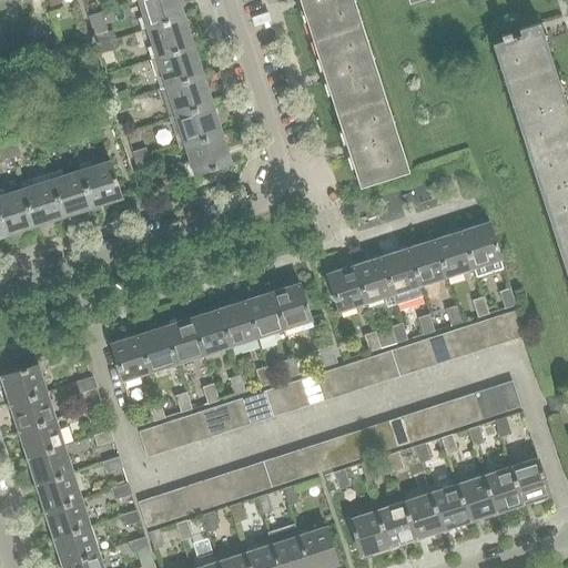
[(184,18),(179,0),(138,0),(138,1),(143,18),(138,20),(141,32),(146,30),(184,18)]
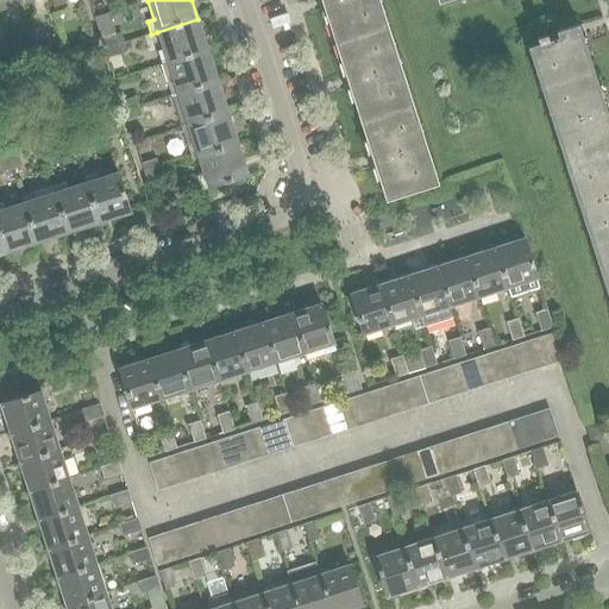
[(391,43),(377,0),(320,0),(340,60),(391,43)]
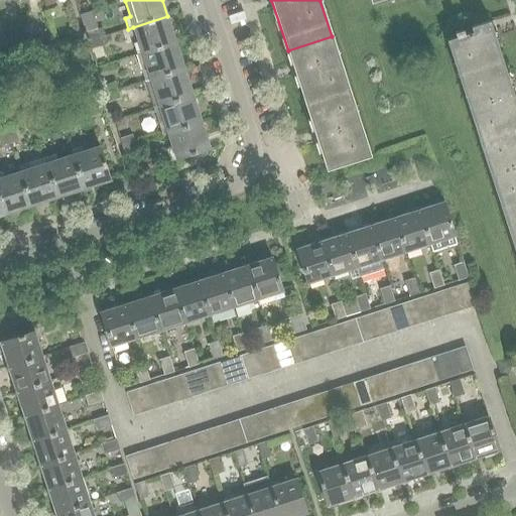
[(175,42),(167,16),(133,27),(138,42),(133,44),(137,55),(142,54),(142,53),(175,42)]
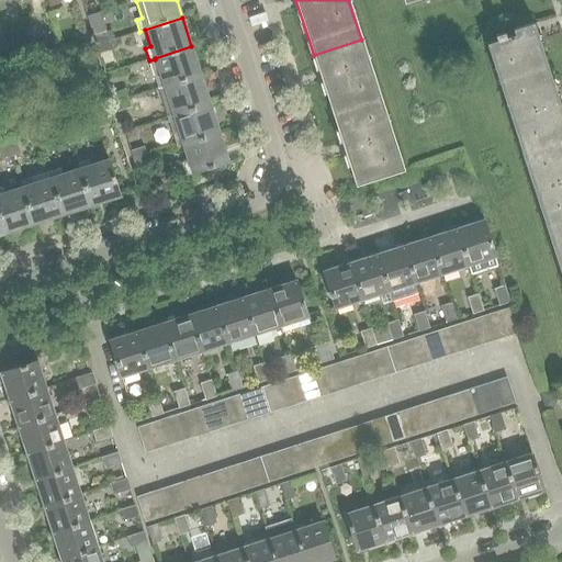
[(485,44),(505,105),(553,90),(532,23),(512,30),(514,35),(504,37),(503,33),(494,35),(495,41),(485,44)]
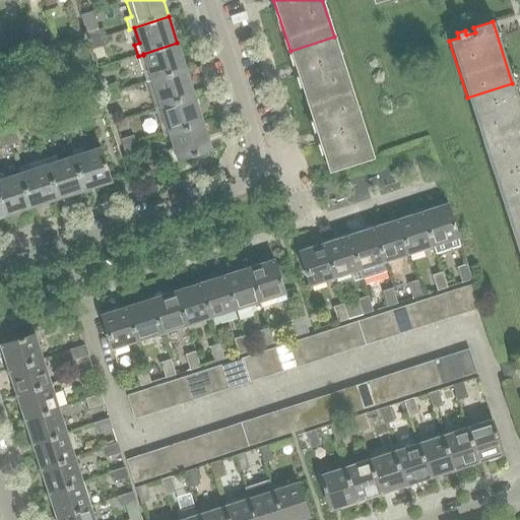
[(102,39),(99,30),(86,34),(88,43),(102,39)]
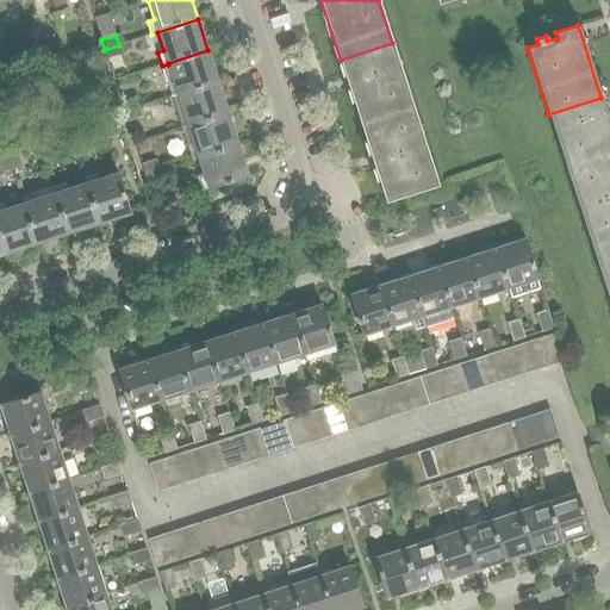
[(341,60),(363,131),(415,114),(392,43),(341,60)]
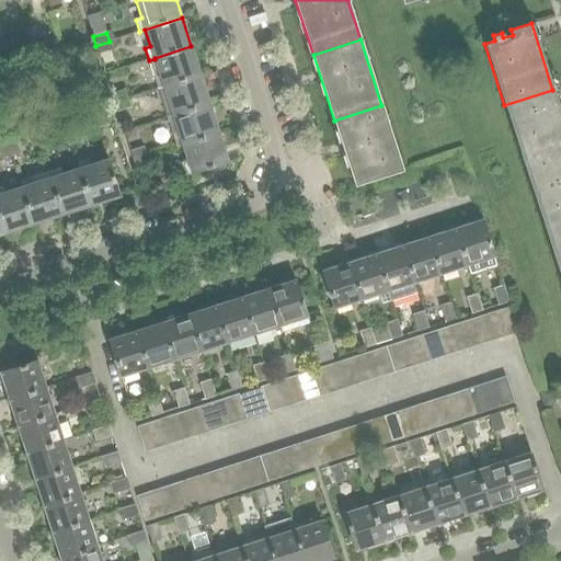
[(44,42),(34,45),(38,59),(48,56),(44,42)]
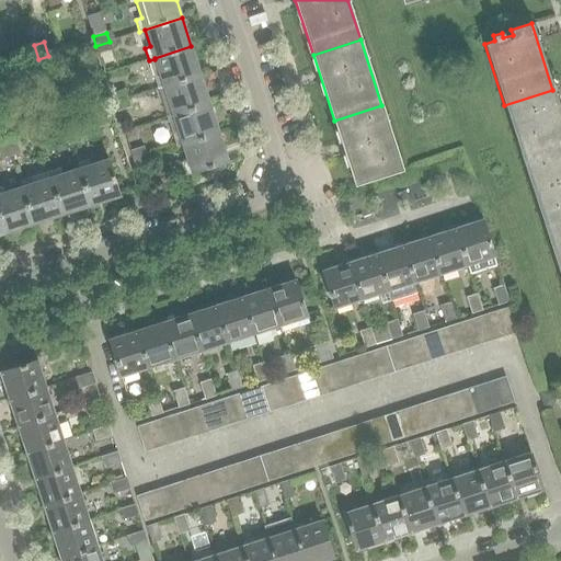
[(95,46),(99,55),(112,50),(110,42),(95,46)]
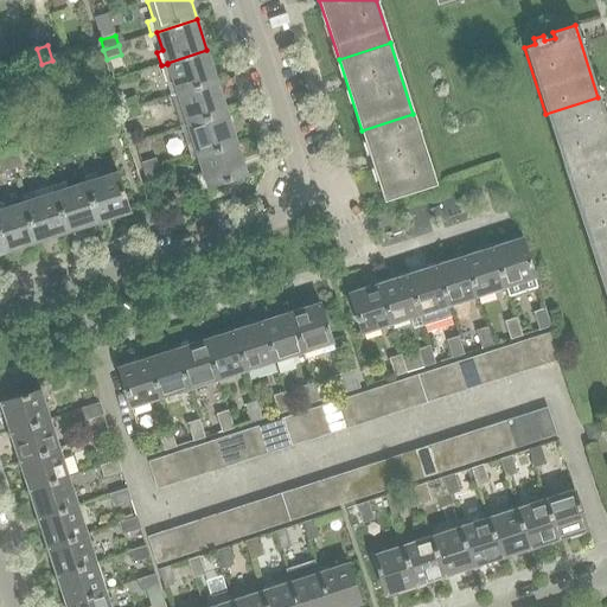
[(171,97),(177,95),(217,81),(206,50),(167,63),(167,64),(173,82),(166,83),(171,97)]
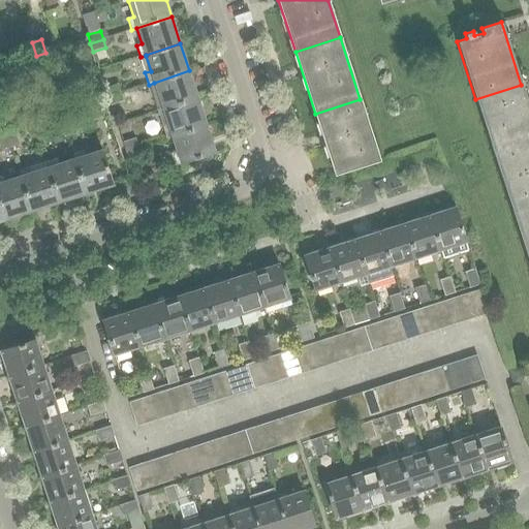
[(17,48),(8,50),(13,64),(21,62),(17,48)]
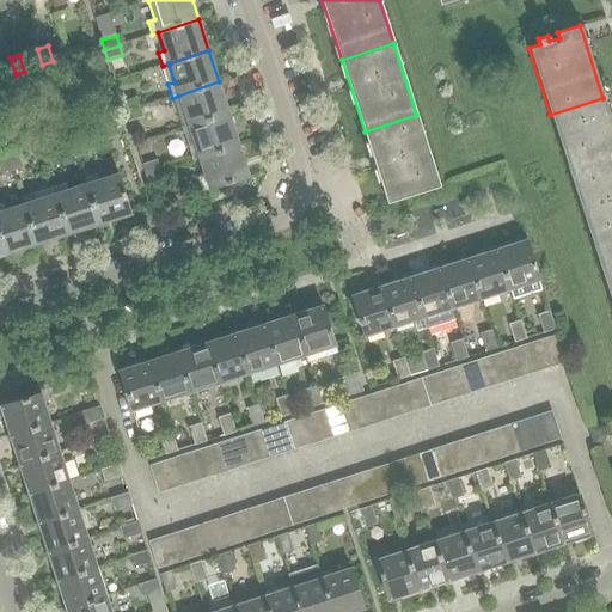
[(228,114),(219,81),(178,96),(184,114),(177,116),(182,129),(188,127),(228,114)]
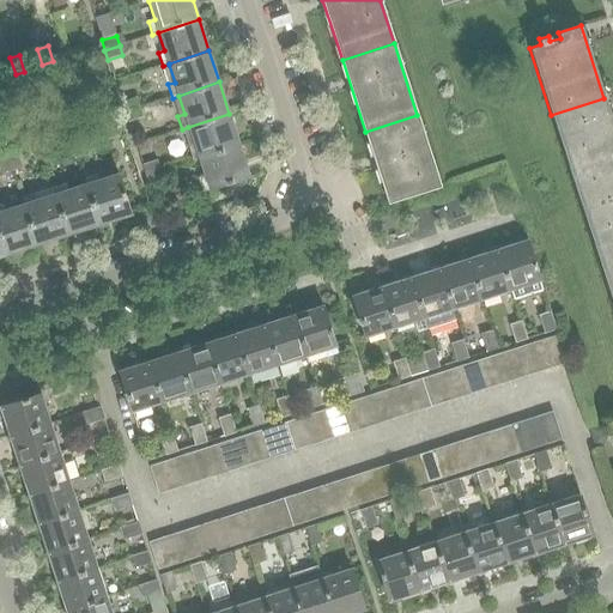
[(125,111),(139,107),(135,97),(121,102),(125,111)]
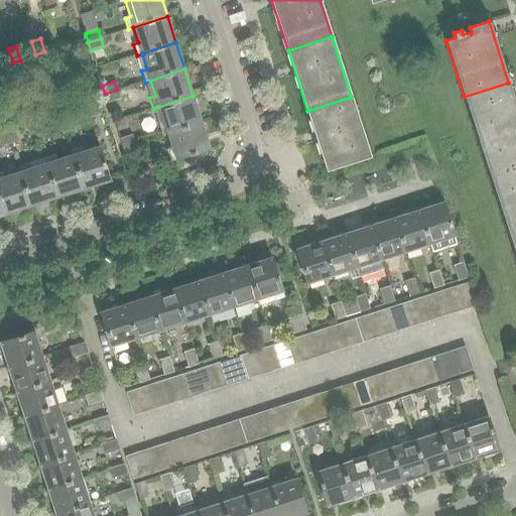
[(515,106),(508,83),(464,97),(484,158),(515,147),(515,106)]
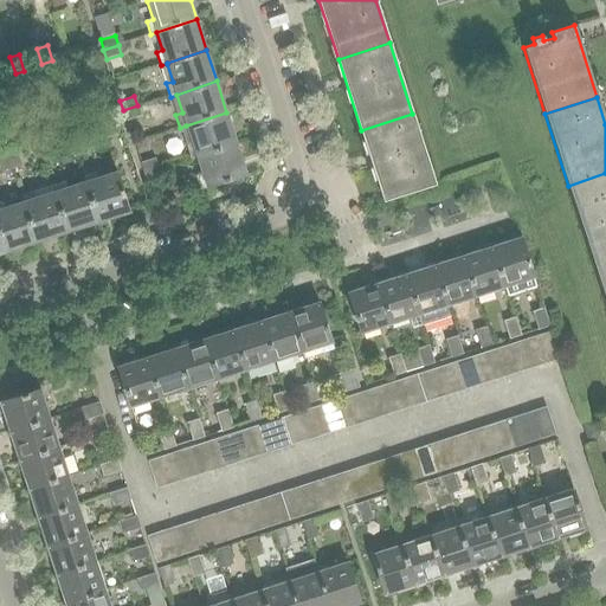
[(141,116),(137,105),(123,110),(127,121),(141,116)]
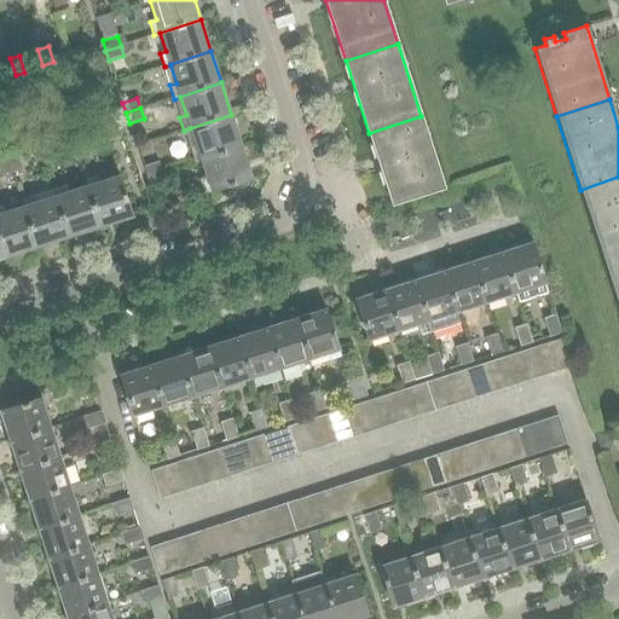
[(242,146),(231,115),(190,128),(196,148),(190,149),(194,163),(201,161),(201,160),(242,146)]
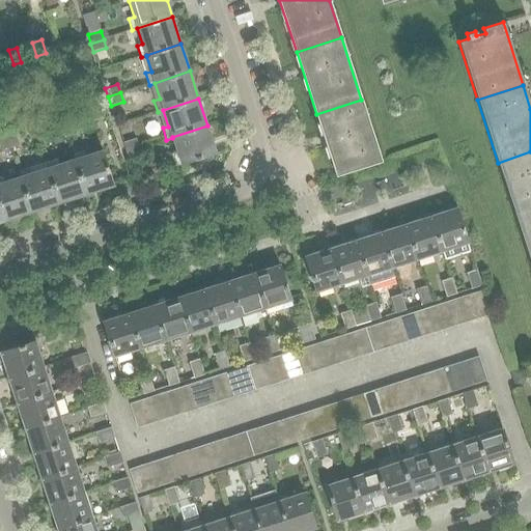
[(381,162),(361,100),(316,114),(336,176),(381,162)]
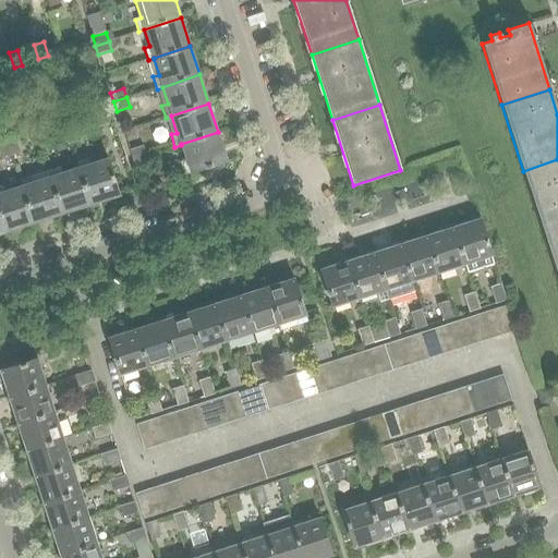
[(65,124),(70,136),(72,144),(80,142),(73,122),(65,124)]
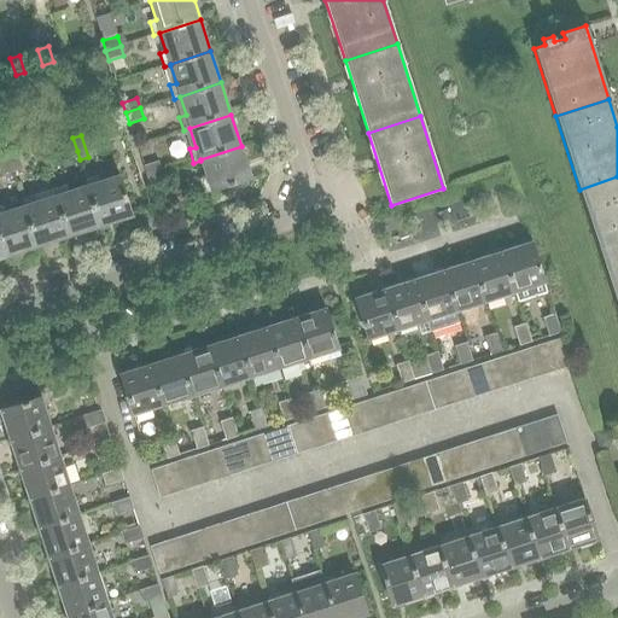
[(65,155),(77,151),(73,138),(60,141),(65,155)]
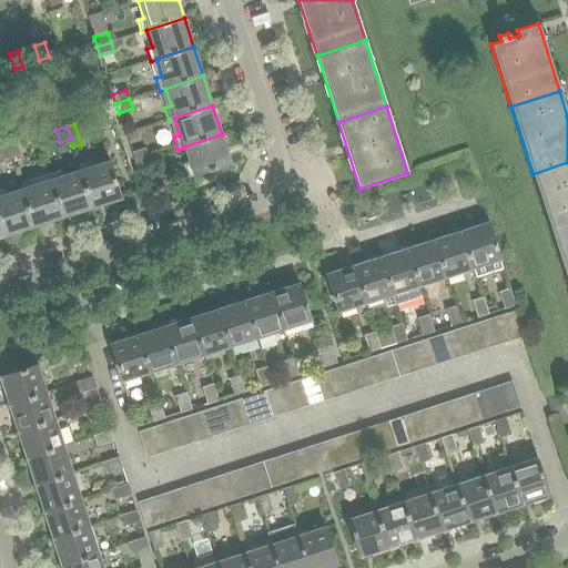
[(231,164),(222,134),(184,146),(184,148),(190,164),(183,166),(188,179),(231,164)]
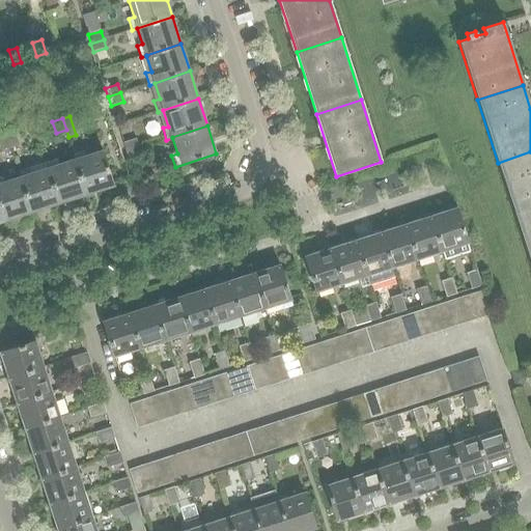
[(6,135),(10,147),(19,145),(15,133),(6,135)]
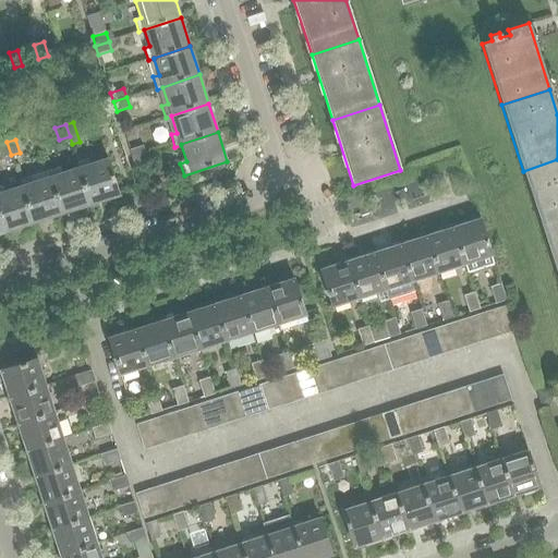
[(7,142),(0,144),(0,154),(1,158),(11,155),(7,142)]
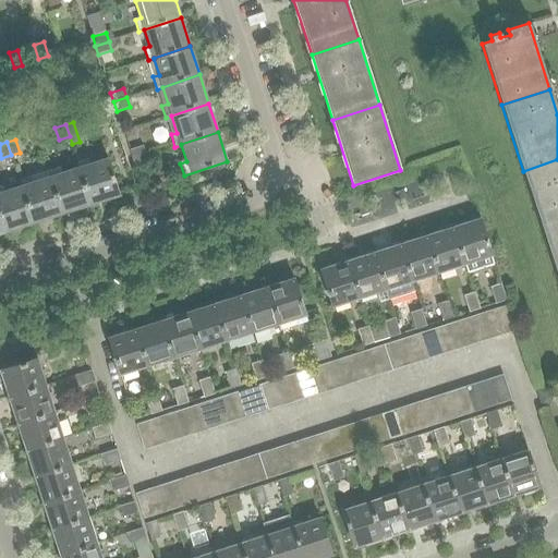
[(145,156),(142,146),(129,149),(132,159),(145,156)]
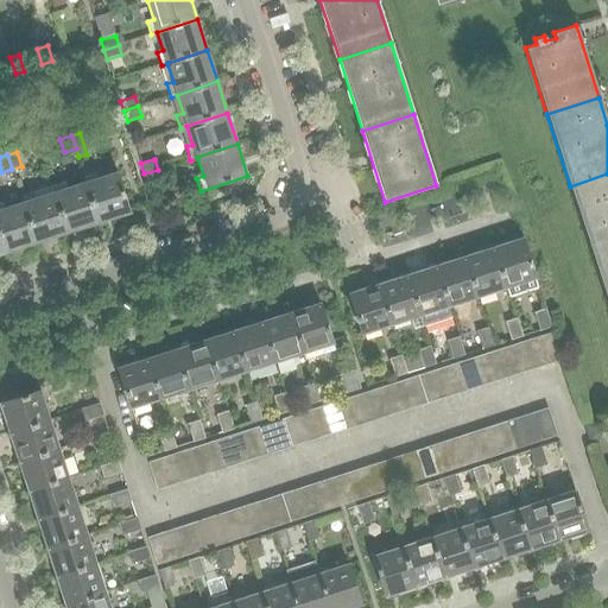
[(144,173),(147,184),(160,181),(158,170),(144,173)]
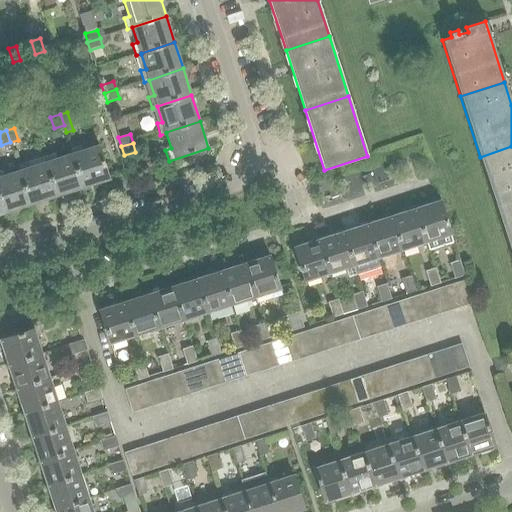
[(69,149),(71,155),(82,189),(109,180),(98,146),(82,151),(81,145),(69,149)]
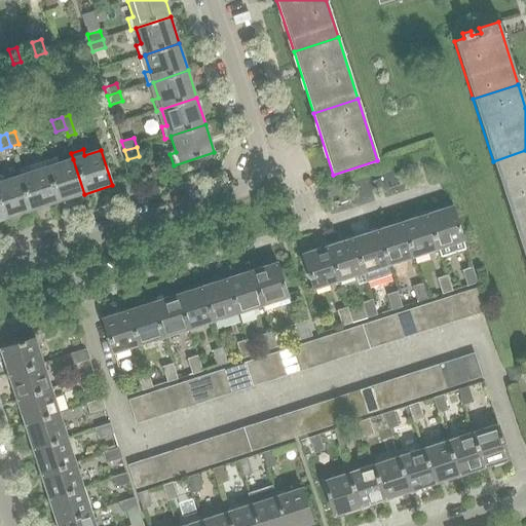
[(525,219),(525,150),(493,161),(514,223),(525,219)]
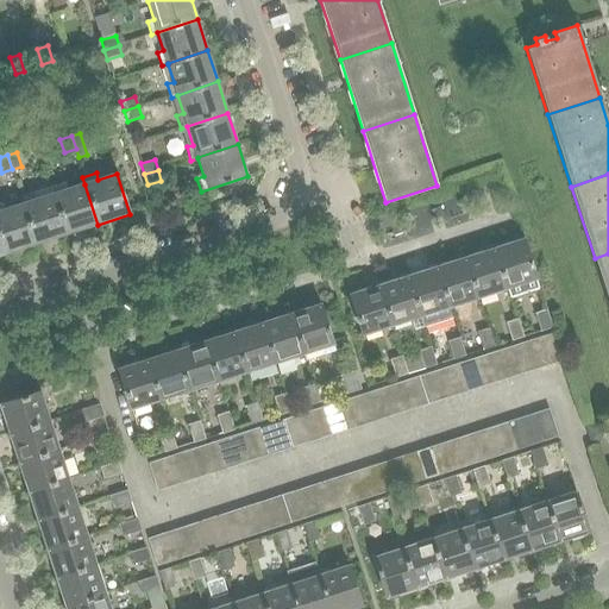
[(64,183),(51,188),(67,234),(98,225),(85,184),(67,189),(64,183)]
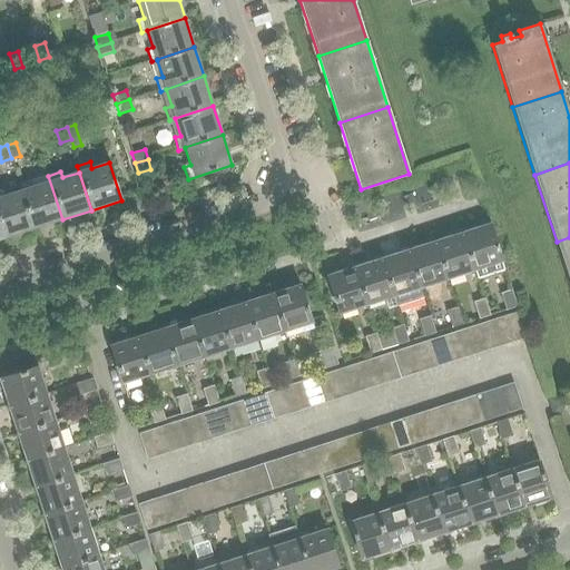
[(31,182),(19,186),(33,229),(62,219),(48,176),(47,176),(49,182),(32,187),(31,182)]
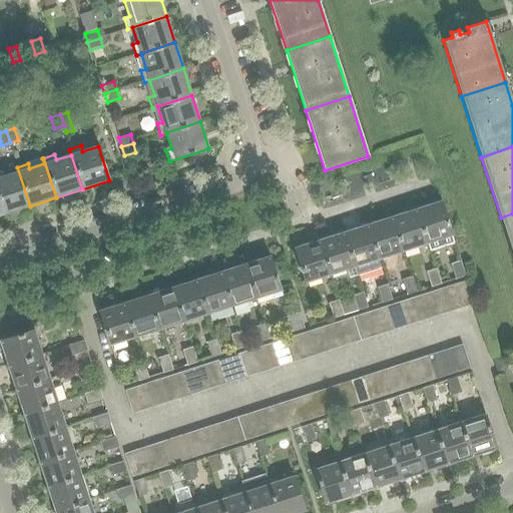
[(0,202),(4,214),(30,206),(17,167),(16,167),(18,172),(3,177),(1,172),(0,172),(0,202)]
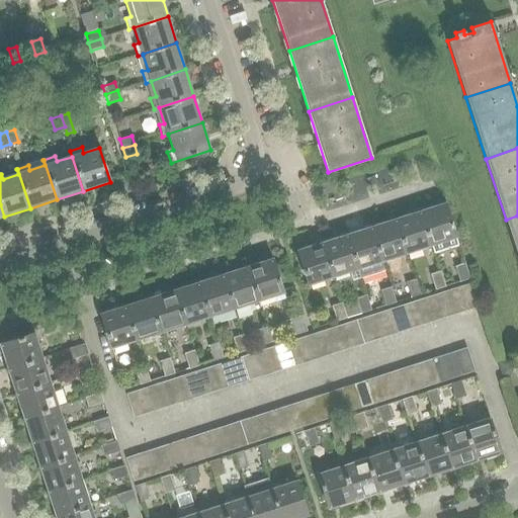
[(445,203),(420,211),(432,246),(435,255),(458,248),(455,238),(456,238),(445,203)]
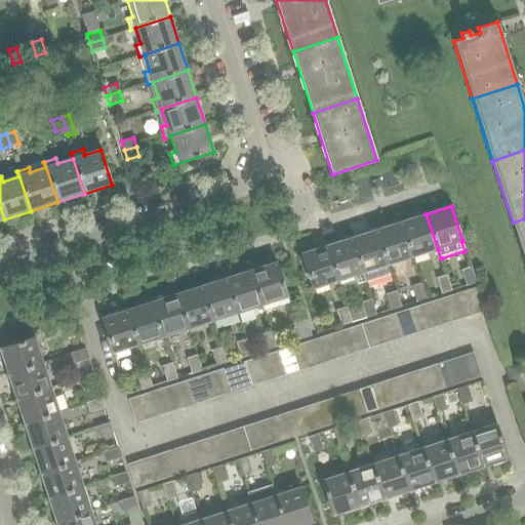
[(402,221),(413,257),(438,249),(426,214),(402,221)]
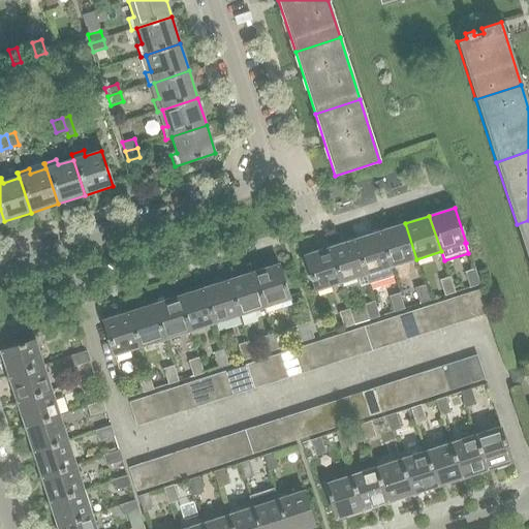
[(528,220),(517,224),(528,263),(528,220)]
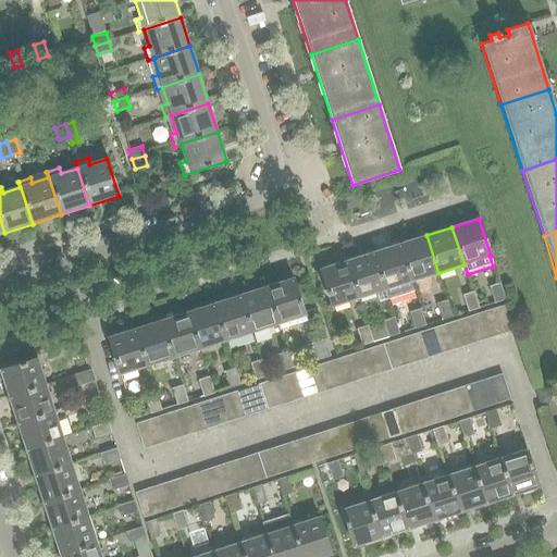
[(411,282),(438,273),(426,235),(399,244),(411,282)]
